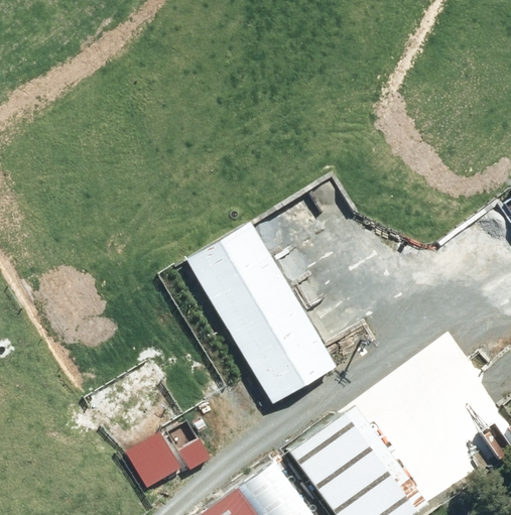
[(336,176),(254,226),(327,345),(407,296),(336,176)]
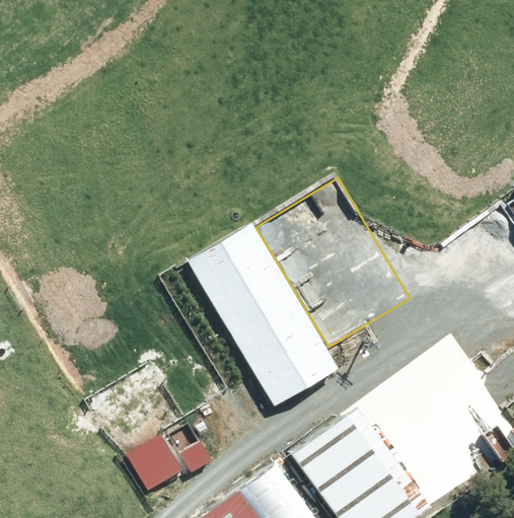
[(250,223),(187,262),(275,405),(339,368),(252,226),(250,223)]
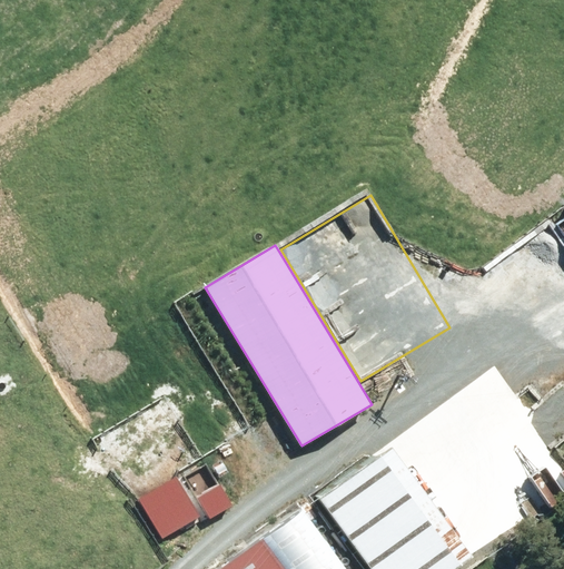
[(180,418),(165,429),(144,398),(160,386),(149,370),(134,381),(112,350),(59,385),(136,501),(189,466),(174,441),(189,431),(180,418)]
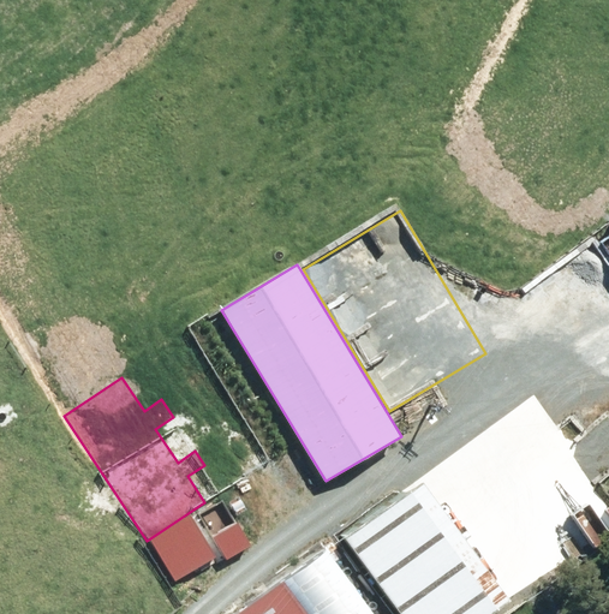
[(487,613),(505,601),(419,483),(342,540),(396,613),(487,613)]
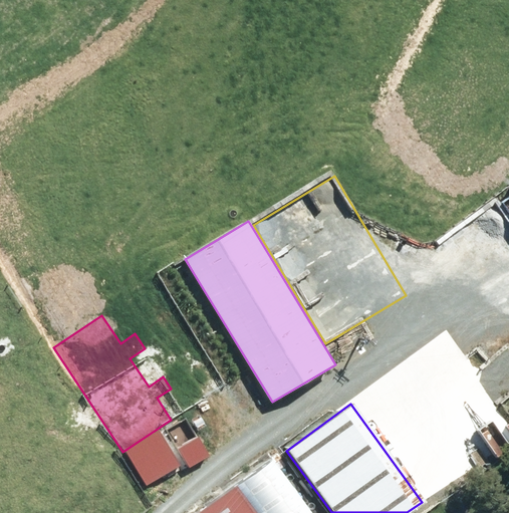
[(199,437),(178,450),(187,464),(208,451),(199,437)]
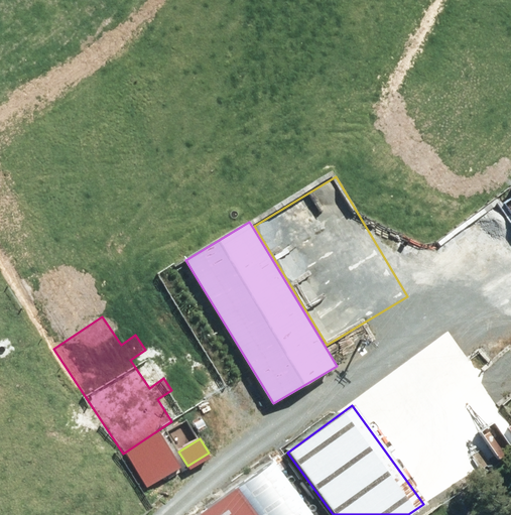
[(231,492),(247,514),(317,514),(278,459),(231,492)]
